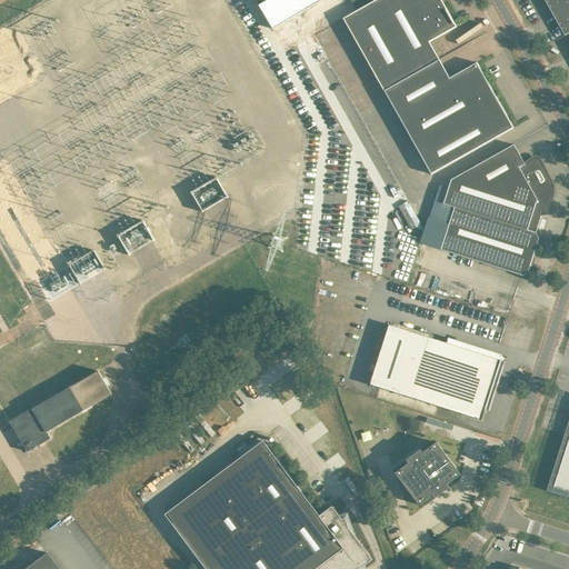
[(298,0),(305,10),(322,0),(298,0)]
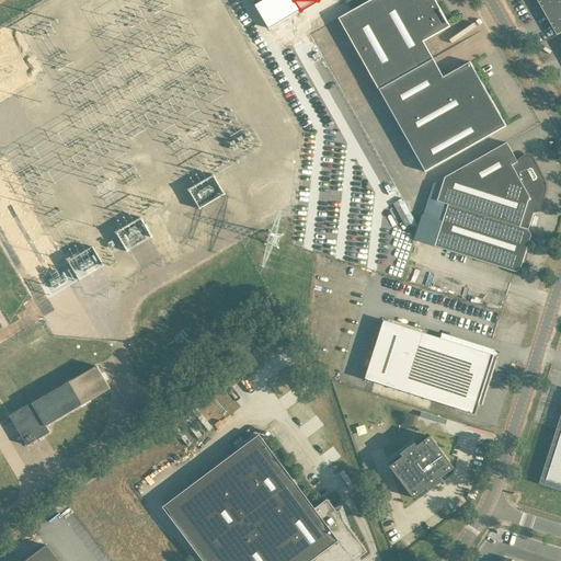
[(450,26),(435,0),(370,0),(339,19),(386,101),(439,70),(423,42),(450,26)]
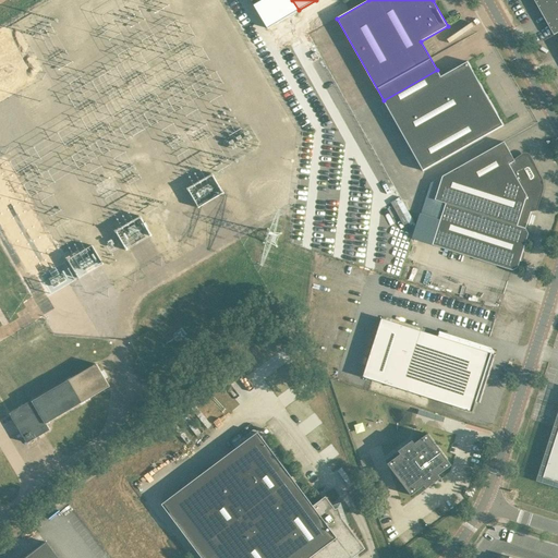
[(557,0),(534,0),(554,35),(557,32),(557,0)]
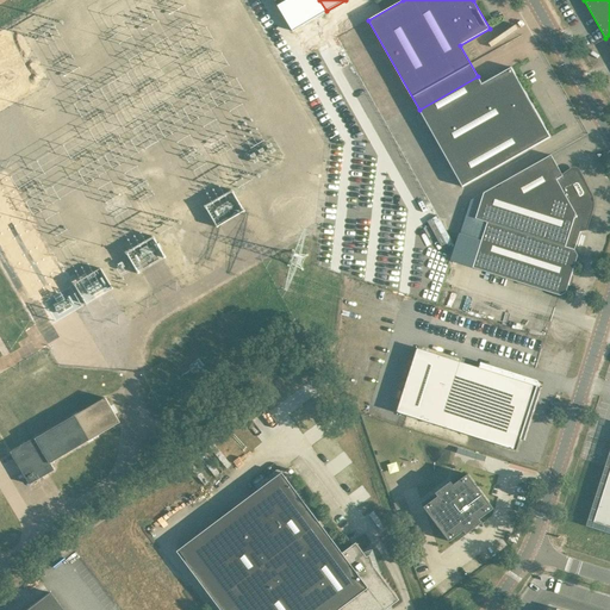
[(352,63),(344,51),(340,54),(346,66),(352,63)]
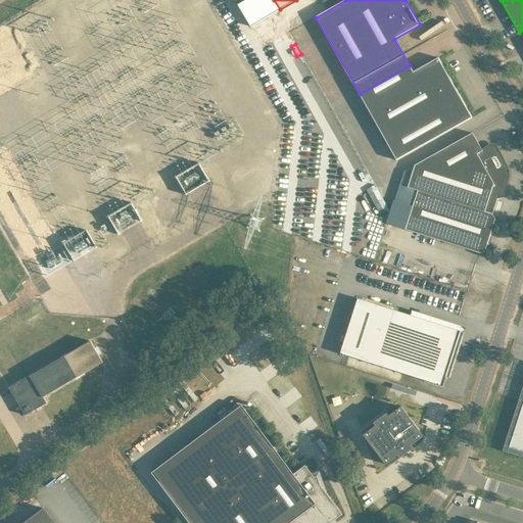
[(414,72),(410,65),(360,94),(396,160),(472,117),(438,57),(414,72)]
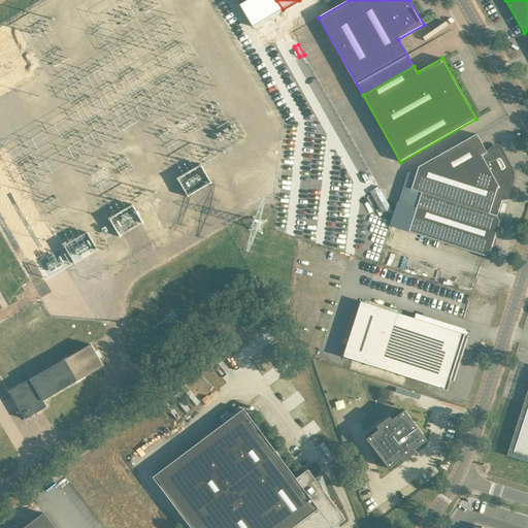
[(419,167),(411,189),(422,192),(497,216),(503,197),(507,198),(513,182),(514,177),(514,173),(513,170),(512,168),(500,147),(496,146),(487,152),(477,134),(419,167)]
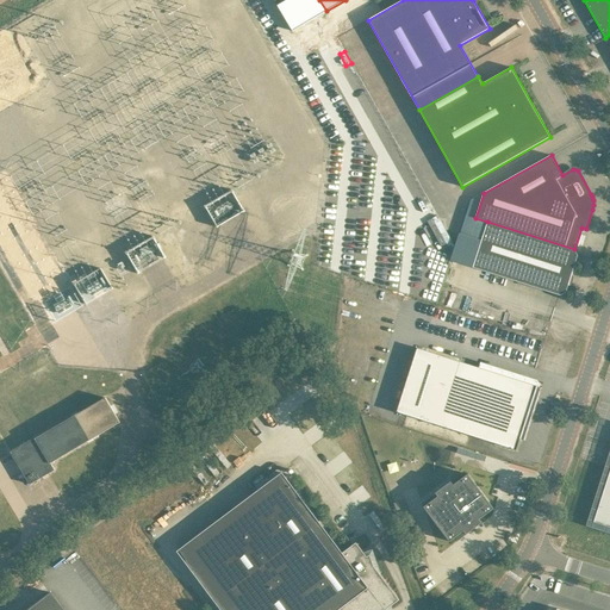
[(471,199),(460,234),(483,240),(475,260),(473,267),(560,296),(566,292),(568,285),(572,274),(578,255),(574,249),(487,222),(475,218),(484,193),(471,199)]
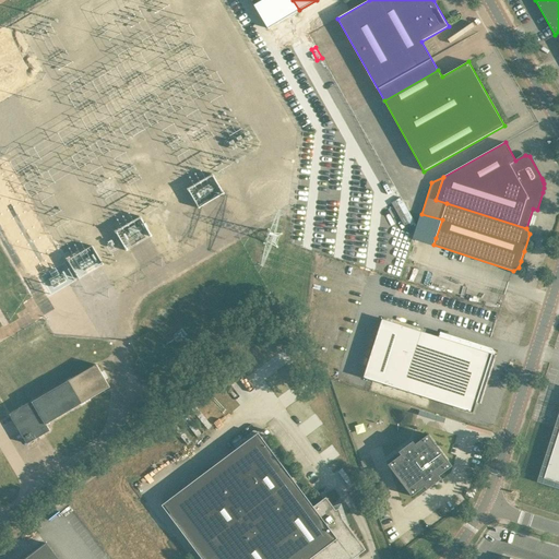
[(416,223),(409,213),(401,197),(392,202),(405,226),(409,223),(411,226),(416,223)]
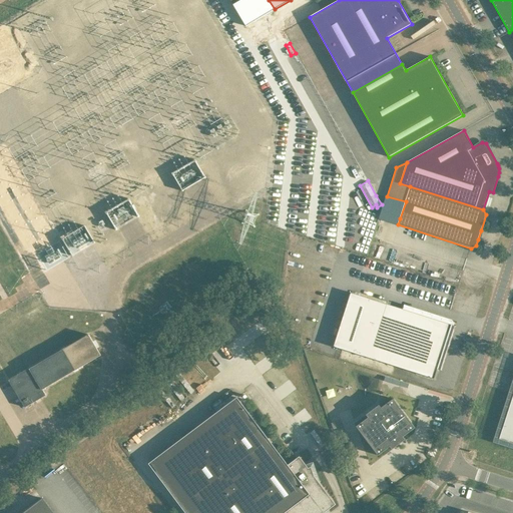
[(114,227),(138,216),(130,199),(106,210),(114,227)]
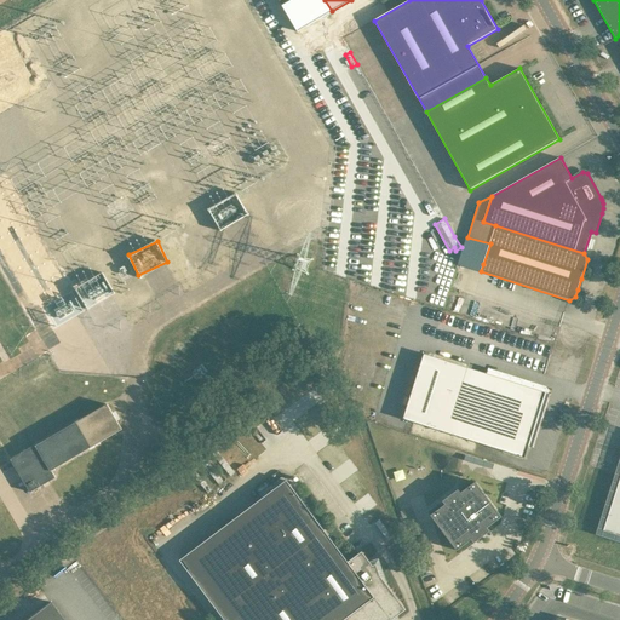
[(81,306),(113,292),(104,271),(73,286),(81,306)]
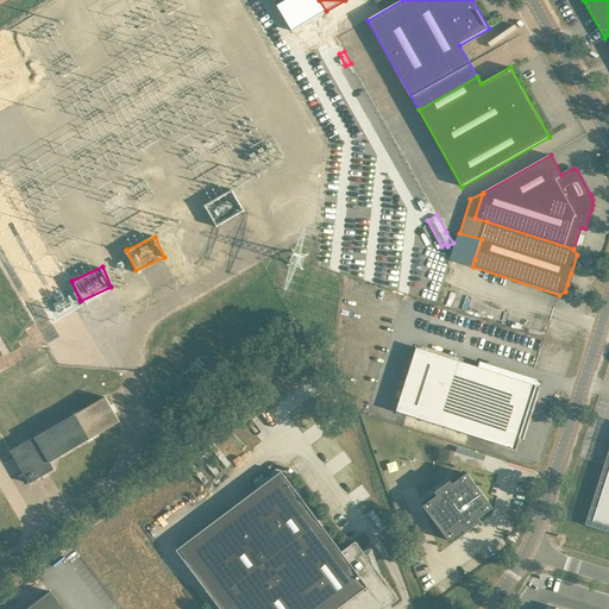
[(67,293),(46,300),(52,318),(73,312),(67,293)]
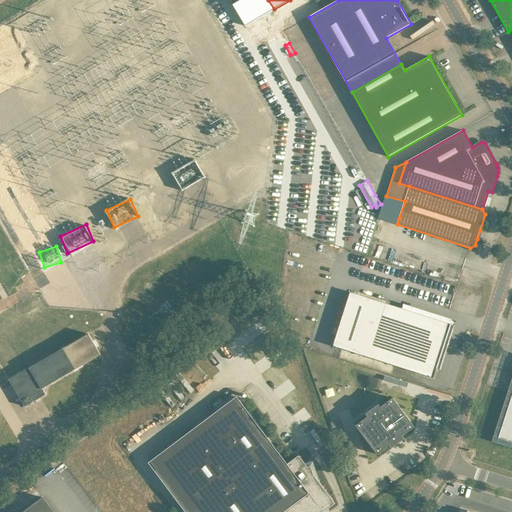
[(446,322),(350,292),(333,345),(433,378),(449,329),(446,322)]
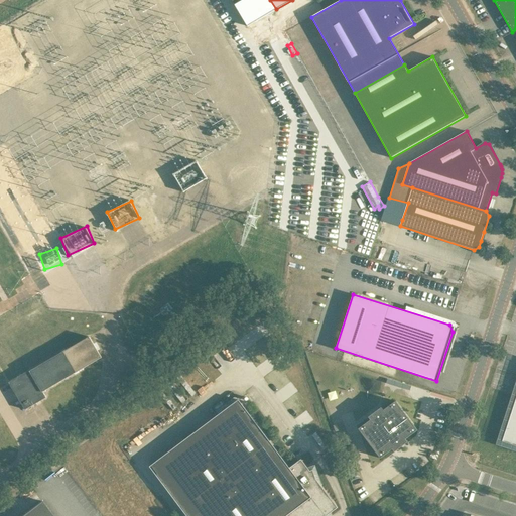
[(30,371),(18,377),(9,382),(19,399),(25,410),(41,400),(46,397),(43,391),(75,374),(75,373),(102,357),(97,349),(90,337),(63,352),(30,371)]
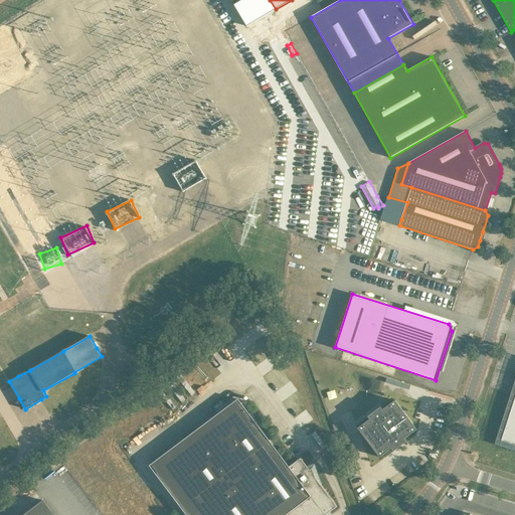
[(141,372),(134,363),(121,372),(128,382),(141,372)]
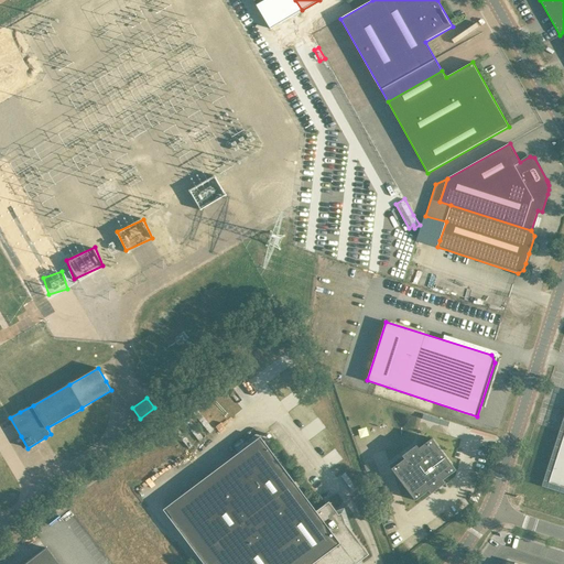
[(424,413),(422,418),(435,422),(436,418),(424,413)]
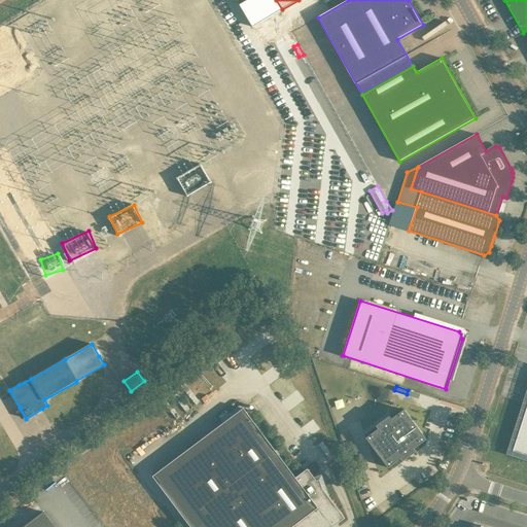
[(526,408),(514,451),(526,454),(526,408)]
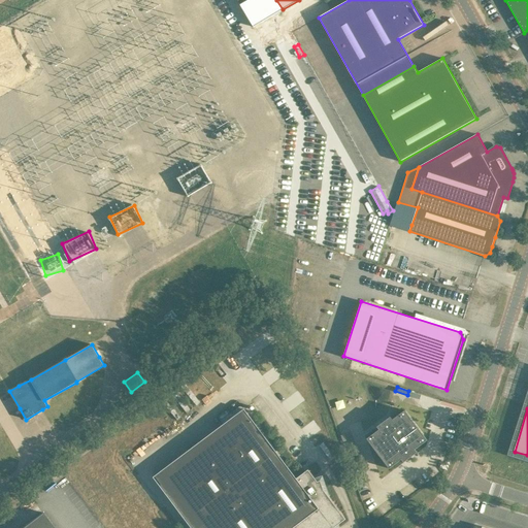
[(404,462),(418,453),(416,450),(428,440),(405,410),(393,420),(391,417),(377,427),(380,430),(367,439),(390,469),(402,460),(404,462)]
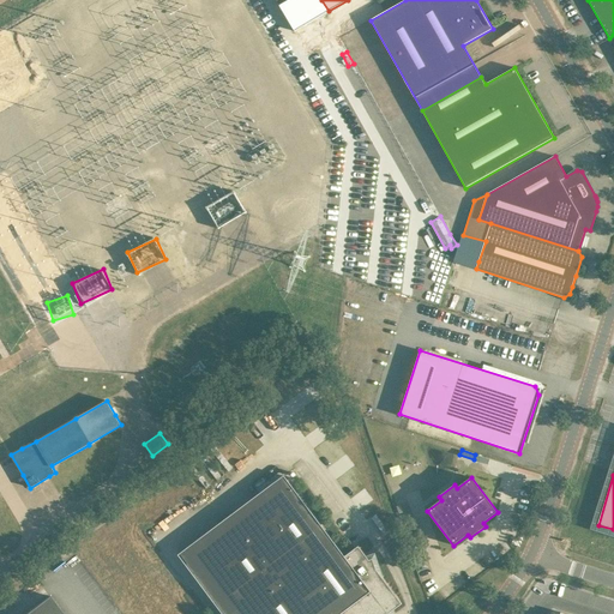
[(302,499),(197,579),(222,613),(245,613),(257,606),(264,613),(372,613),(371,609),(381,607),(386,613),(387,613),(395,609),(402,603),(385,582),(375,570),(372,557),(367,558),(366,557),(365,554),(359,546),(355,548),(344,557),(324,529),(302,499)]
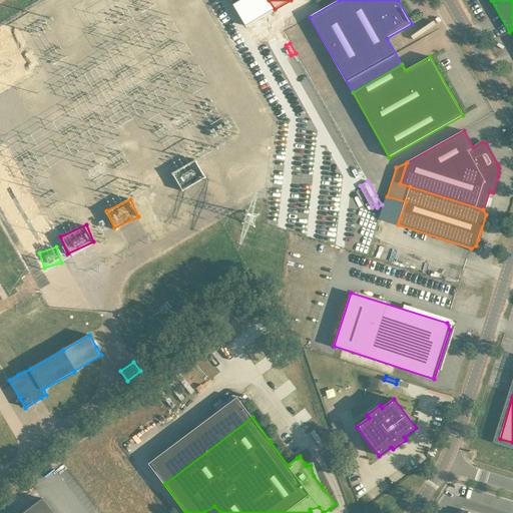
[(52,512),(41,498),(20,512),(52,512)]
